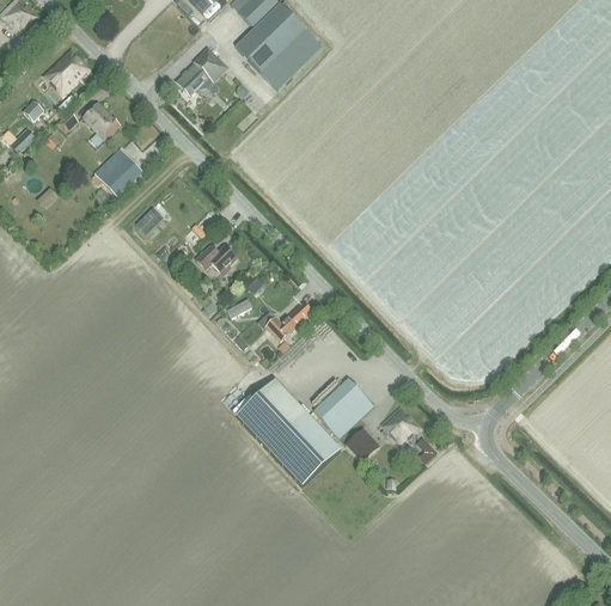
[(0,13),(19,32),(37,13),(23,0),(8,0),(0,8),(0,13)]
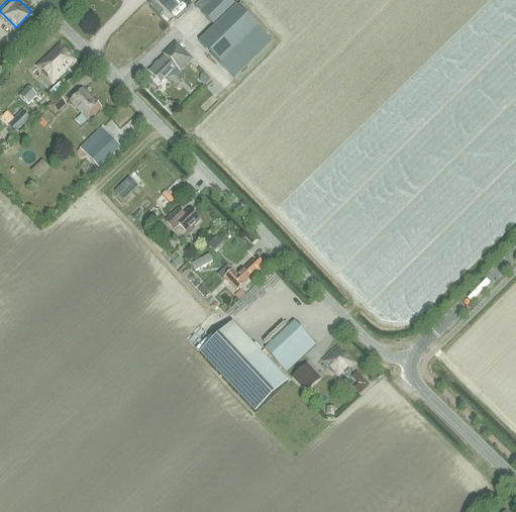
[(162,0),(171,10),(181,0),(162,0)]
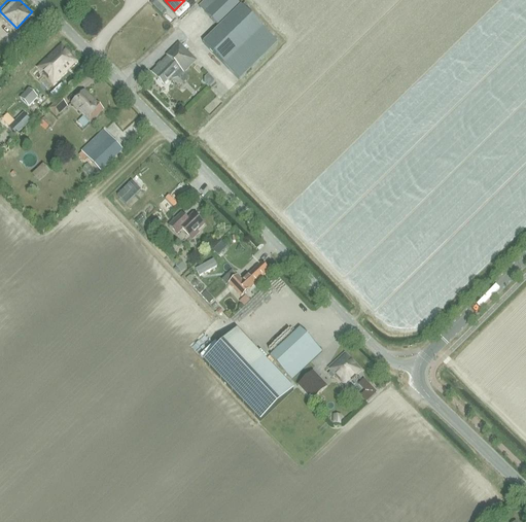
[(261,24),(239,0),(200,0),(198,2),(218,23),(202,38),(223,61),(238,75),(276,38),(261,24)]
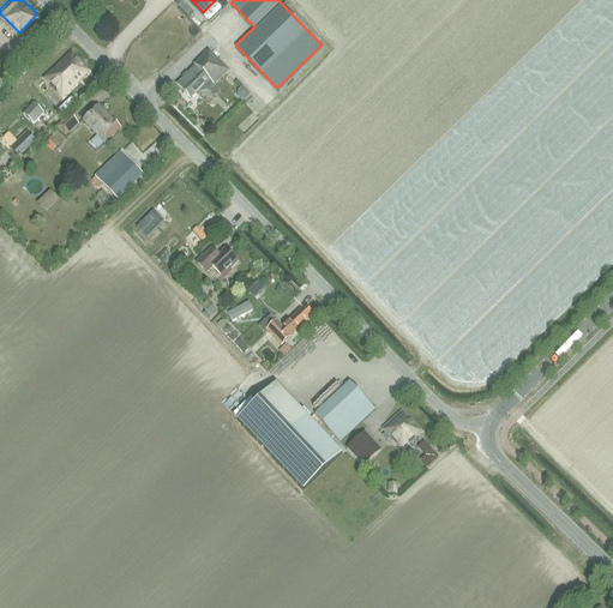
[(228,67),(206,44),(192,59),(193,61),(174,79),(188,95),(208,76),(212,80),(228,67)]
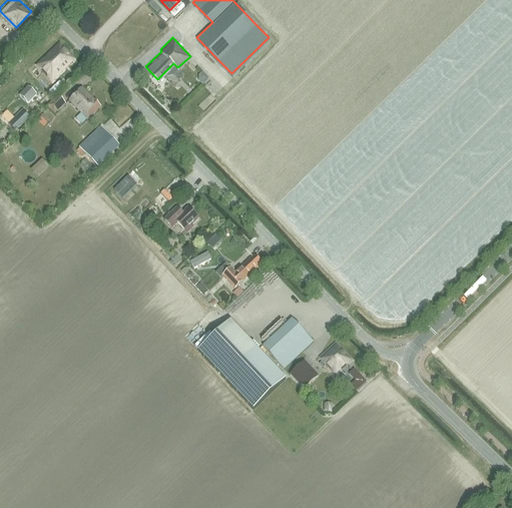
[(41,56),(36,61),(50,77),(58,70),(73,55),(58,40),(41,56)]
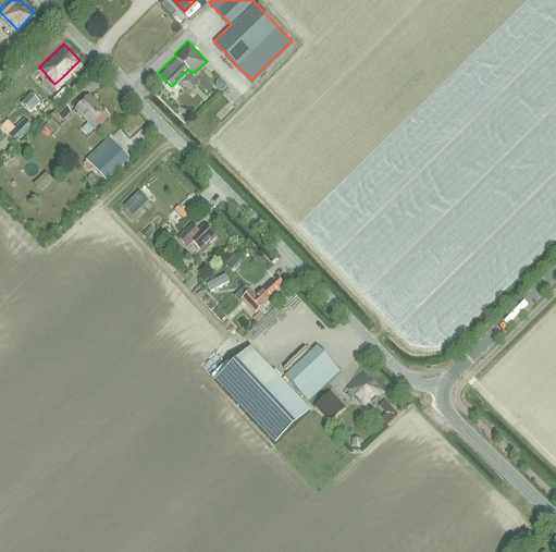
[(34,83),(29,88),(38,95),(42,89),(34,83)]
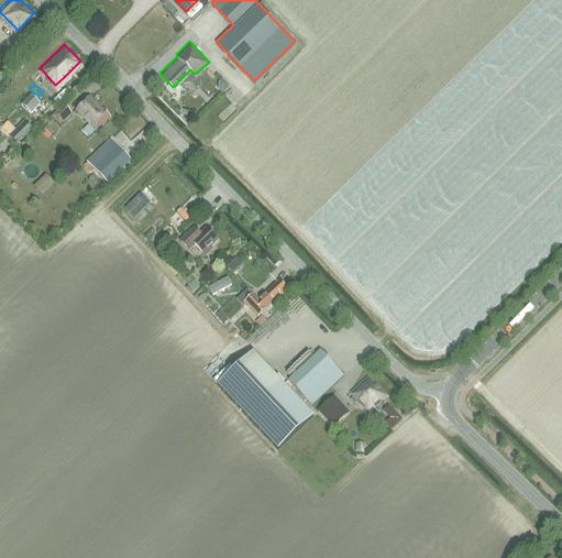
[(40,100),(30,90),(20,100),(30,110),(40,100)]
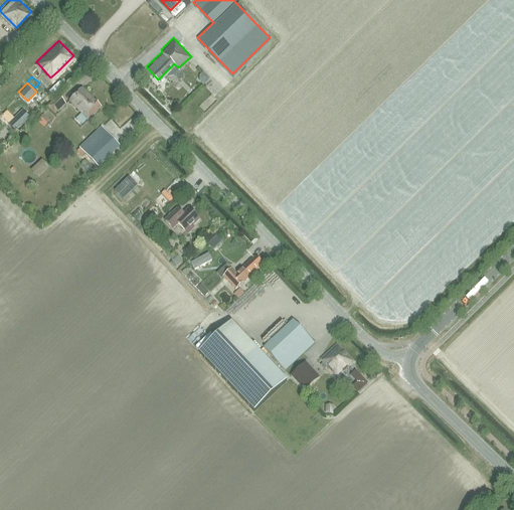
[(81,86),(68,99),(87,117),(100,104),(92,96),(81,86)]
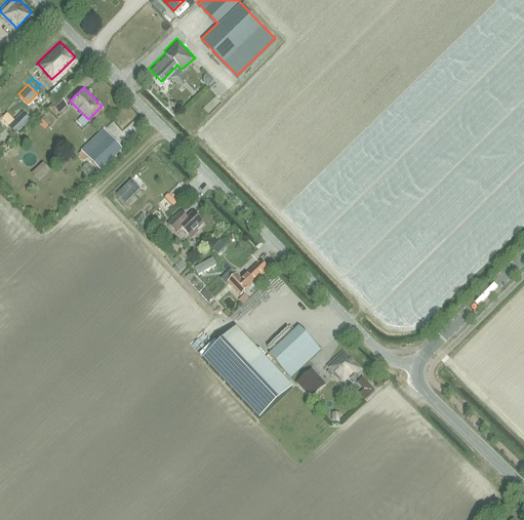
[(58,95),(47,106),(54,113),(66,103),(58,95)]
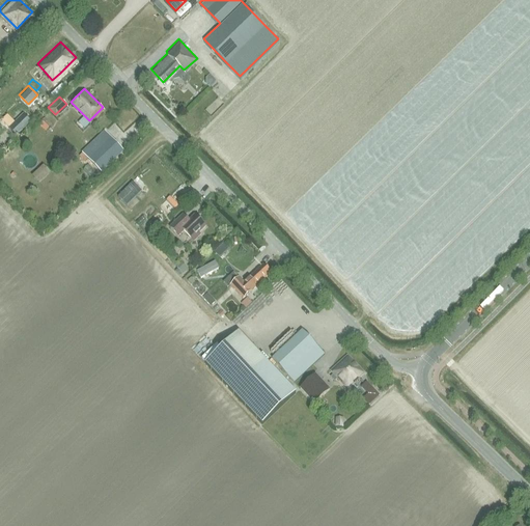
[(51,120),(44,113),(37,120),(45,128),(51,120)]
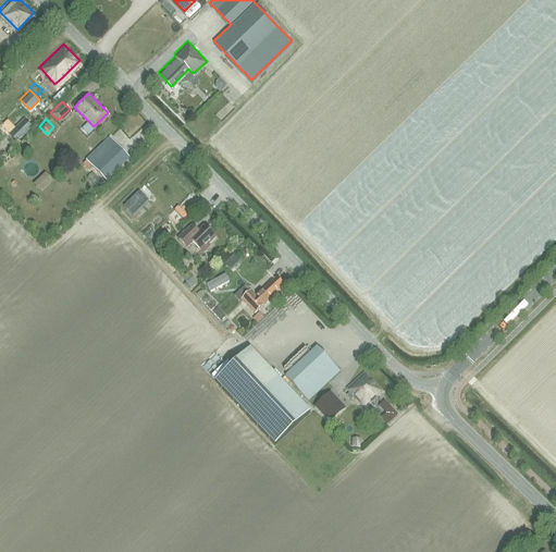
[(128,155),(124,150),(109,133),(86,155),(86,156),(82,159),(88,166),(91,161),(106,176),(128,155)]
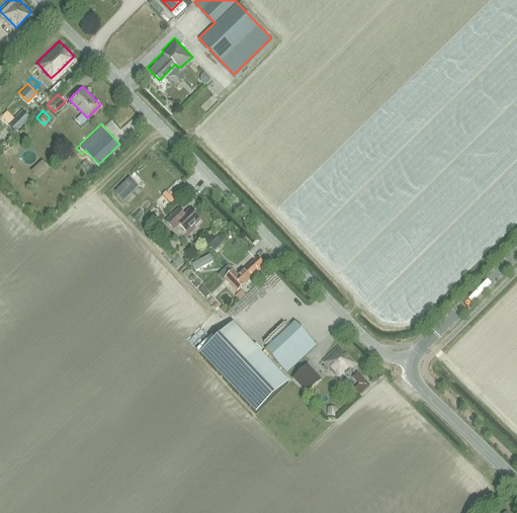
[(49,165),(41,157),(29,168),(36,176),(49,165)]
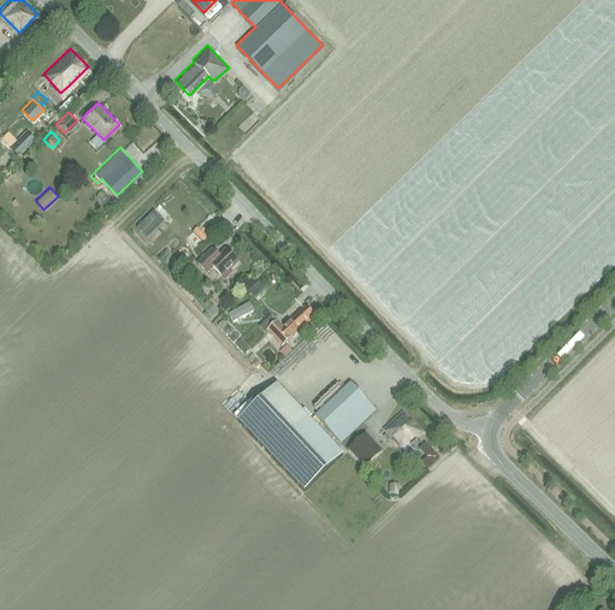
[(153,206),(136,223),(146,234),(163,217),(153,206)]
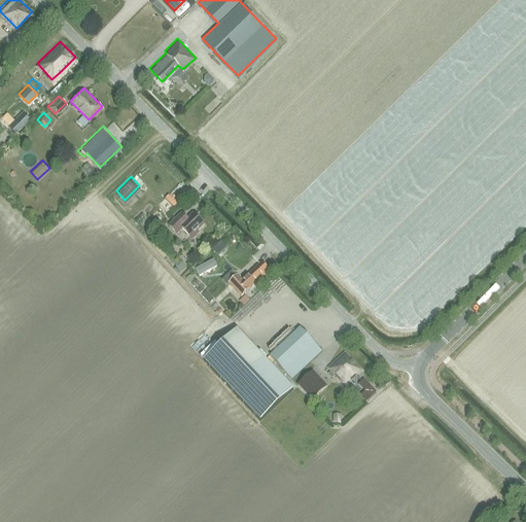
[(180,209),(168,221),(176,230),(181,224),(190,235),(198,229),(196,227),(203,220),(193,209),(186,215),(180,209)]
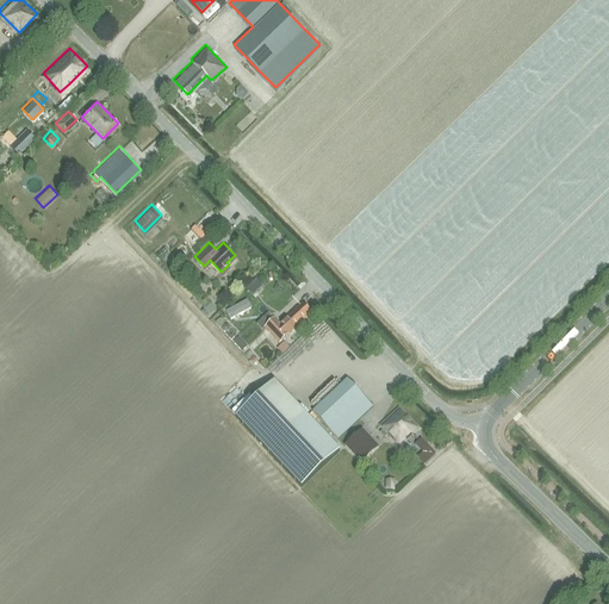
[(247,296),(260,282),(252,274),(238,288),(247,296)]
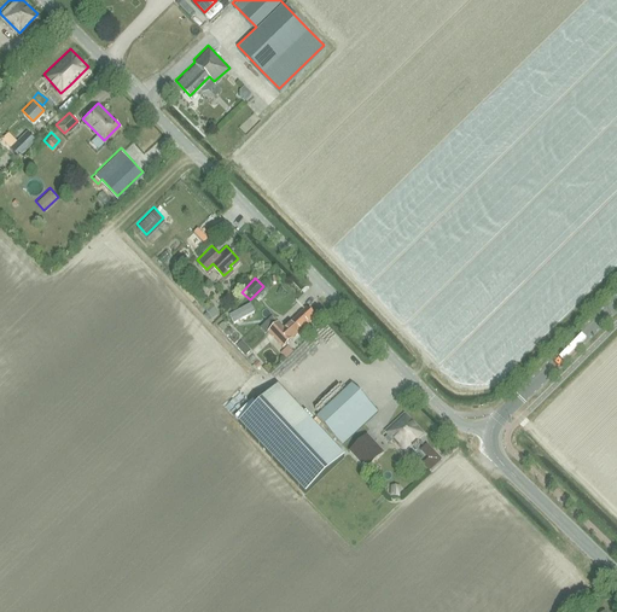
[(219,308),(211,299),(204,306),(211,314),(219,308)]
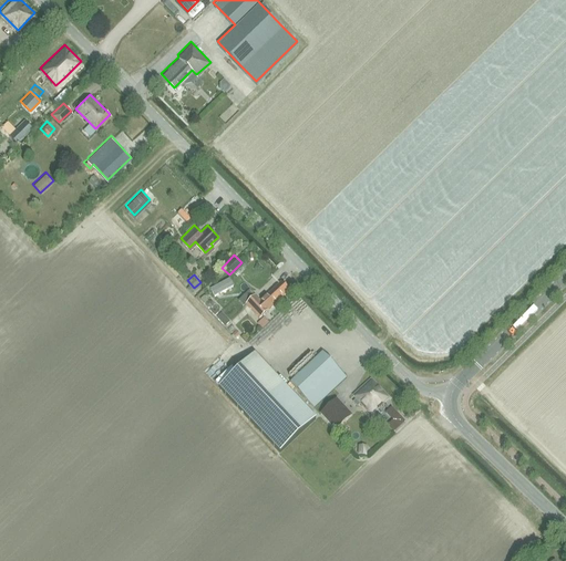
[(260,299),(254,292),(255,292),(248,286),(237,297),(243,302),(244,301),(258,315),(268,307),(267,305),(273,301),(287,288),(280,279),(266,293),(260,299)]
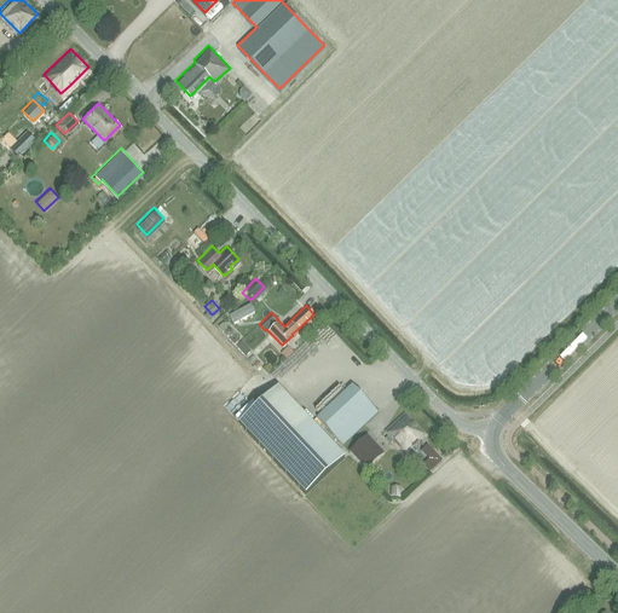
[(243,307),(235,310),(237,319),(246,317),(243,307)]
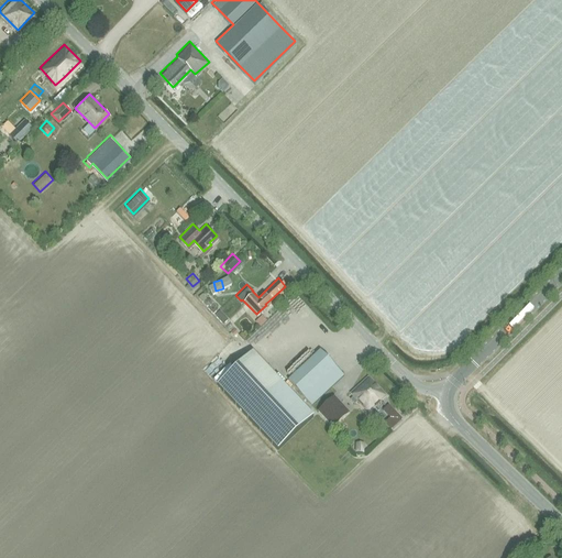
[(200,298),(205,293),(198,288),(195,295),(200,298)]
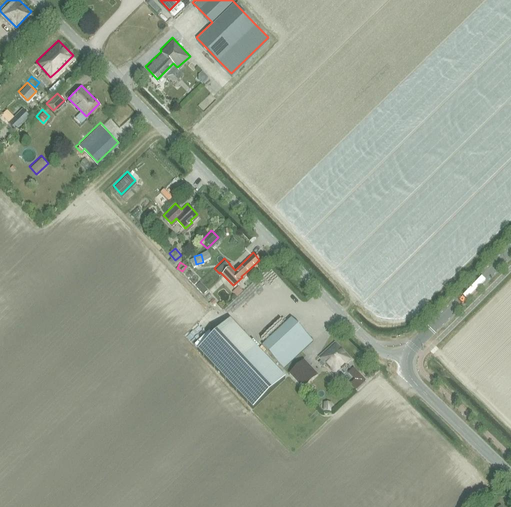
[(207,286),(200,278),(194,283),(202,291),(207,286)]
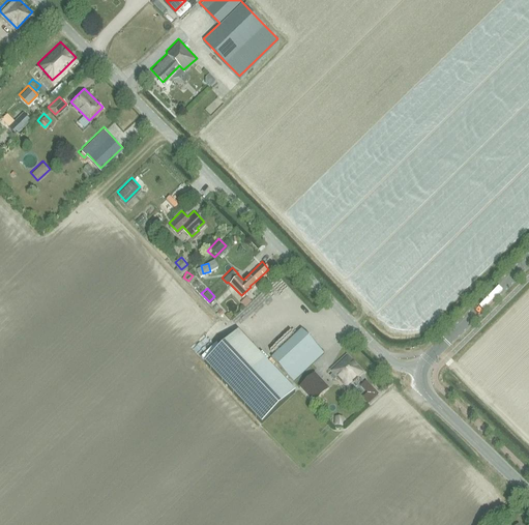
[(270,353),(285,369),(315,340),(300,325),(297,328),(270,353)]
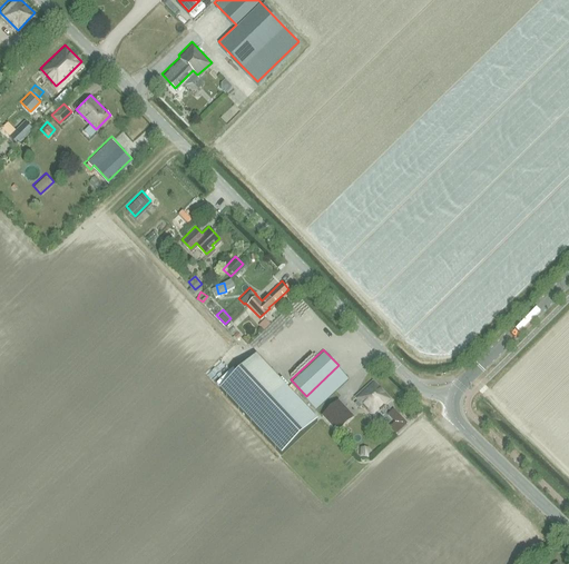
[(316,417),(255,352),(219,385),(281,451),(316,417)]
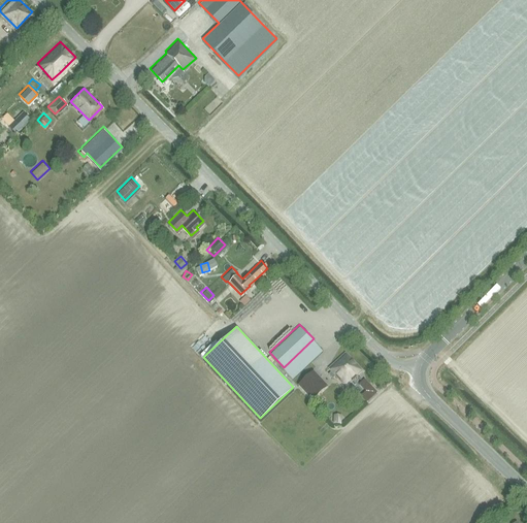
[(322,348),(314,338),(284,367),(292,376),(322,348)]
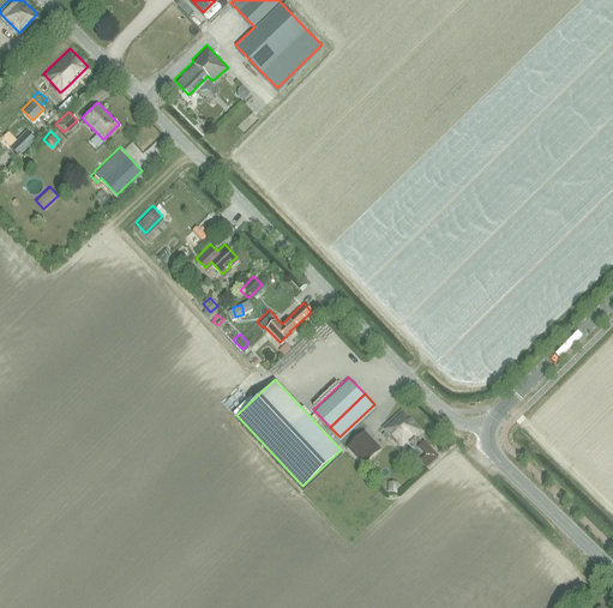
[(401,405),(380,425),(400,445),(420,427),(401,405)]
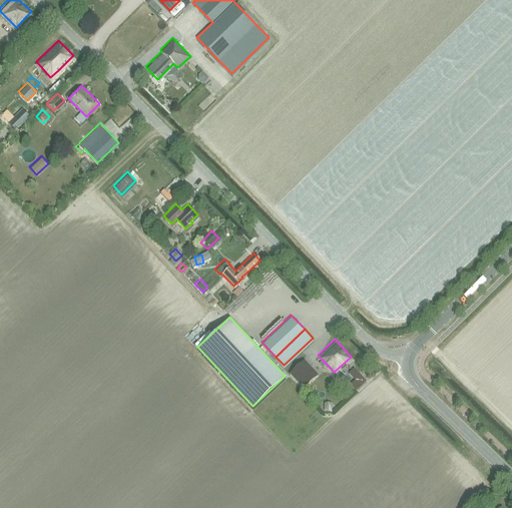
[(318,372),(304,357),(289,371),(303,386),(318,372)]
